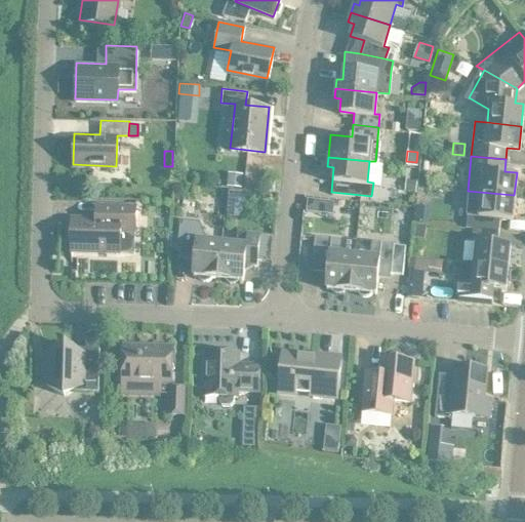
[(228,170),(226,184),(241,185),(242,171),(228,170)]
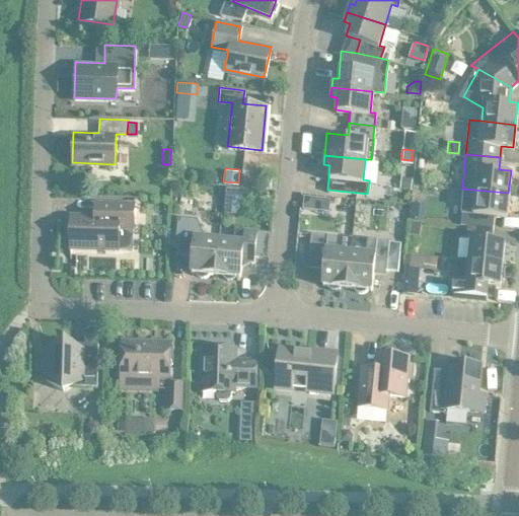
[(410,188),(412,175),(400,174),(399,187),(410,188)]
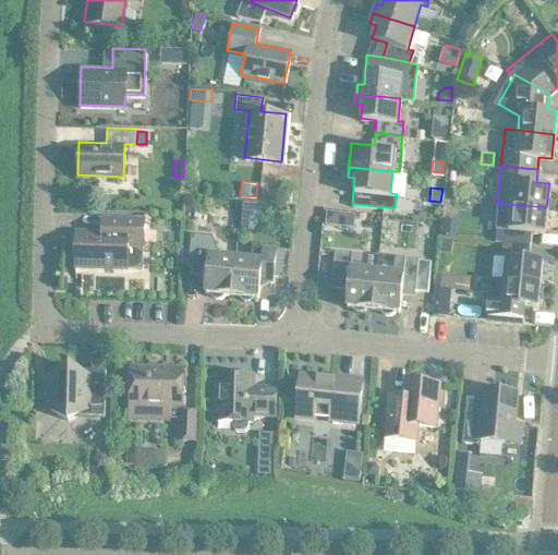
[(265,210),(266,202),(242,200),(240,227),(252,228),(265,210)]
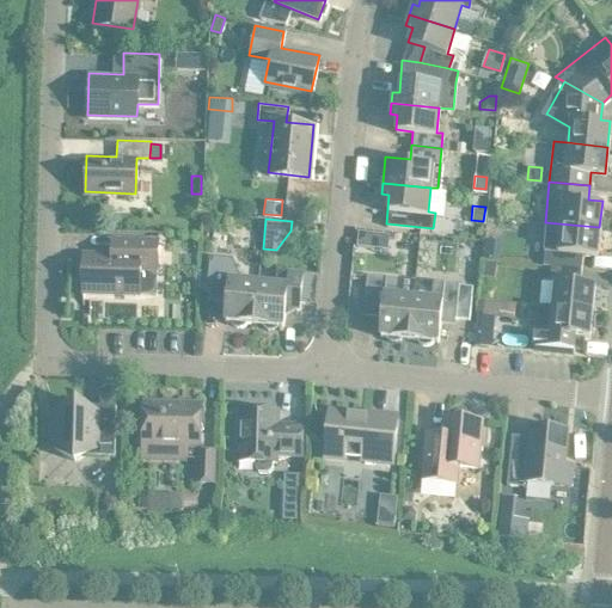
[(550,264),(581,266),(582,252),(597,253),(599,227),(545,222),(543,249),(544,249),(543,263),(550,264)]
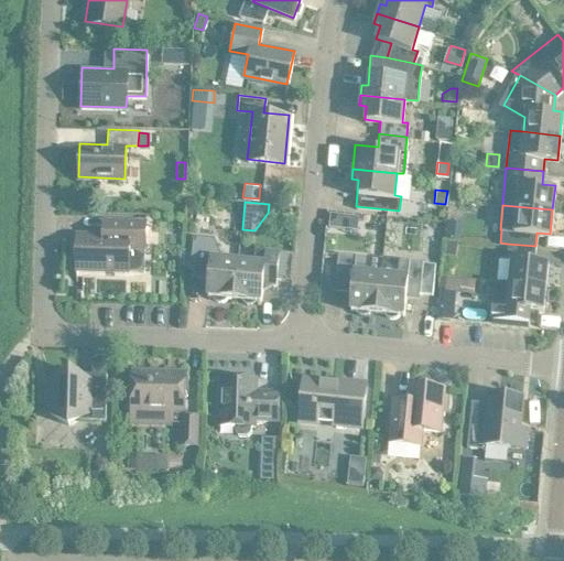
[(343,226),(344,212),(329,211),(327,224),(343,226)]
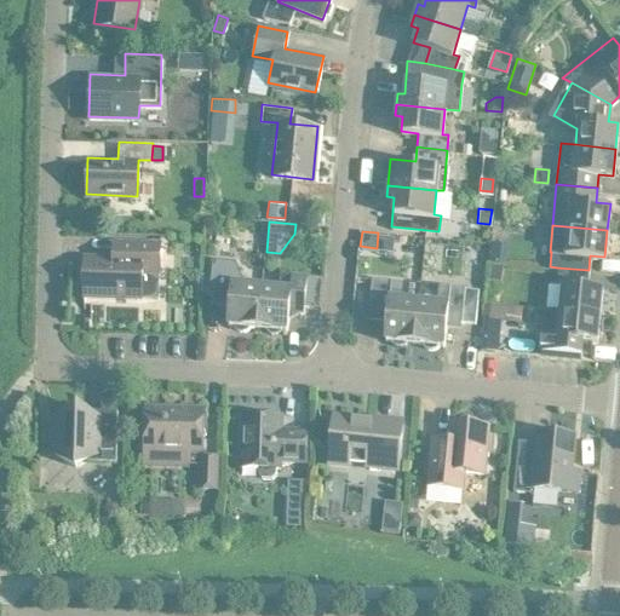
[(110,239),(110,255),(84,255),(82,294),(141,295),(141,271),(159,271),(159,240),(110,239)]
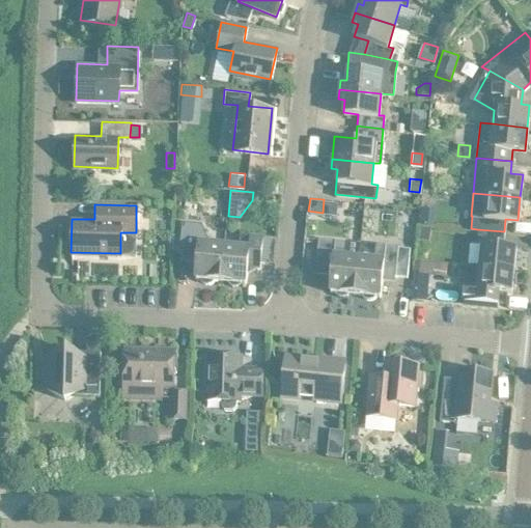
[(220,279),(223,243),(198,241),(199,228),(187,227),(184,254),(196,255),(194,277),(199,277),(201,280),(204,281),(207,281),(211,281),(214,278),(220,279)]
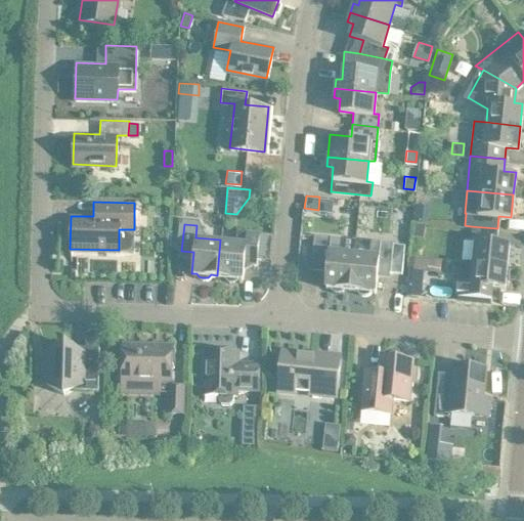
[(423,237),(425,225),(415,224),(412,236),(423,237)]
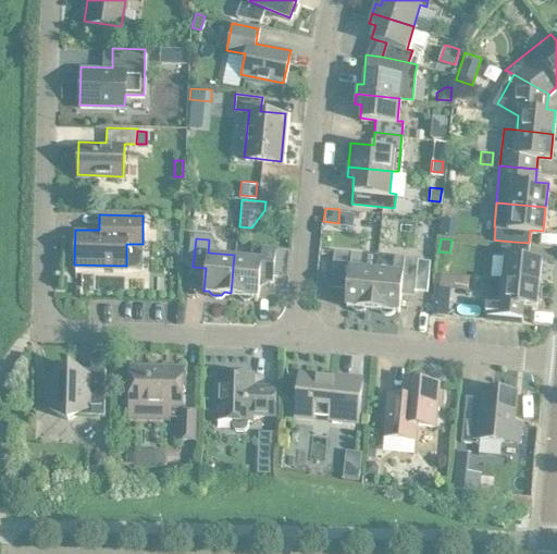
[(502,278),(539,281),(541,257),(527,256),(529,243),(500,241),(499,254),(505,254),(502,278)]
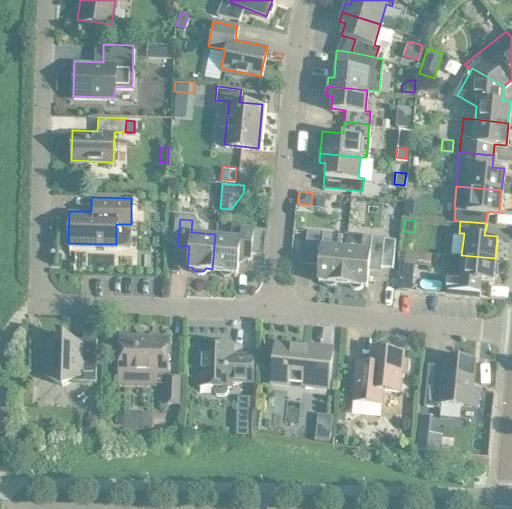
[(229,235),(215,234),(212,269),(218,270),(220,272),(223,274),(226,274),(230,273),(232,271),(236,271),(238,256),(250,257),(250,253),(263,254),(266,228),(231,224),(229,235)]
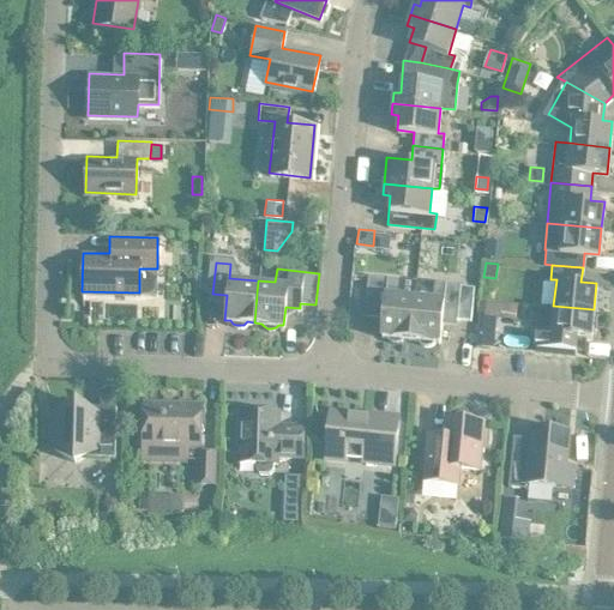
[(410,337),(414,295),(415,278),(367,273),(363,315),(381,318),(380,334),(385,334),(387,338),(391,340),(396,340),(399,339),(402,337),(410,337)]
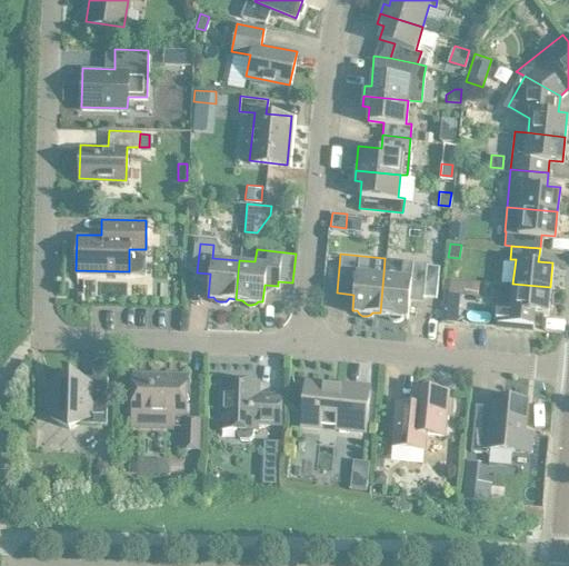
[(385,258),(383,274),(380,313),(387,314),(389,317),(392,318),(396,318),(399,318),(402,315),(407,316),(409,293),(422,294),(426,261),(385,257),(385,258)]
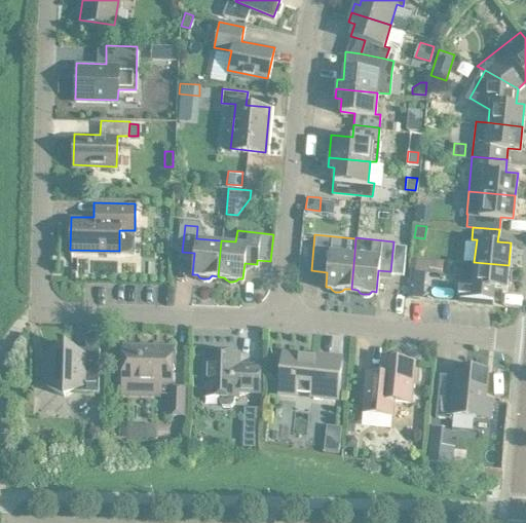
[(440,259),(413,256),(412,267),(439,270),(440,259)]
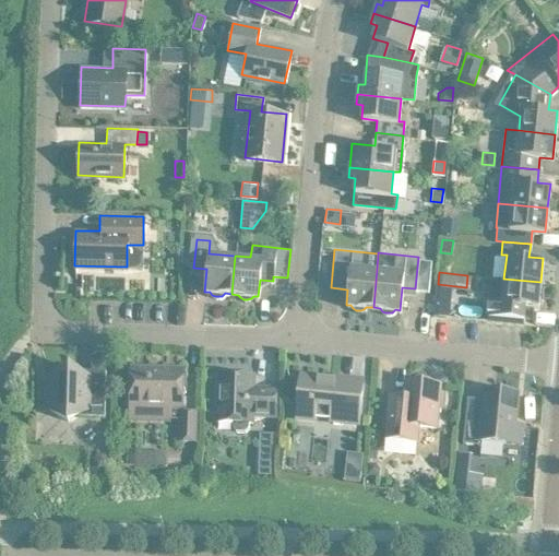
[(540,282),(503,279),(490,278),(487,315),(523,318),(524,305),(538,306),(540,282)]
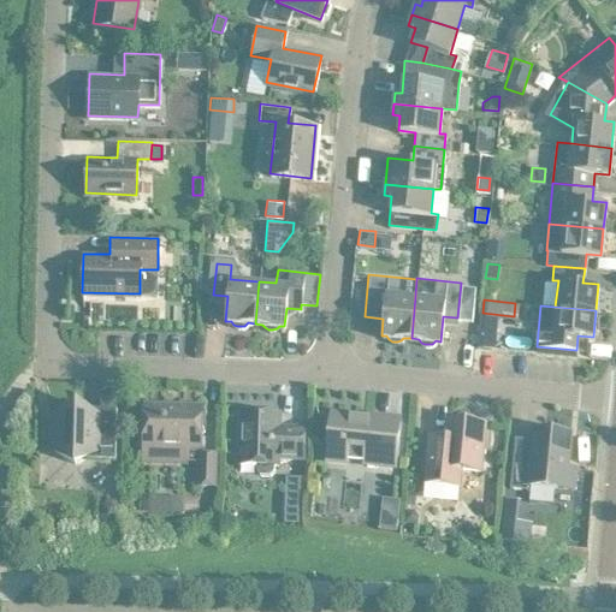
[(98,386),(98,406),(86,406),(76,400),(49,415),(48,445),(73,461),(84,455),(114,456),(117,387),(98,386)]
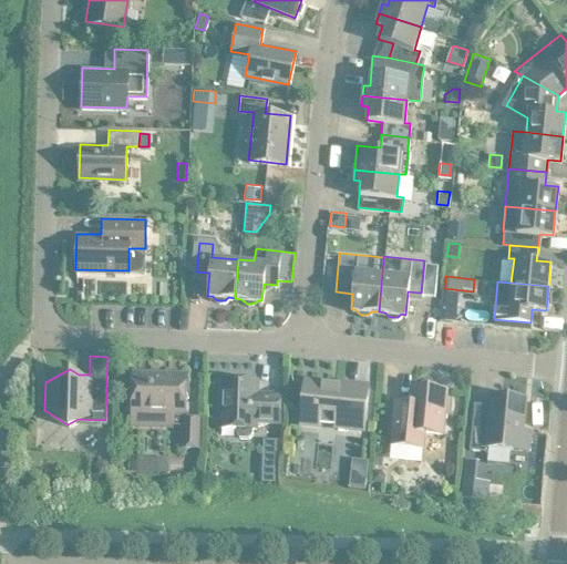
[(196,445),(197,416),(184,416),(185,372),(132,371),(131,428),(173,429),(173,421),(184,422),(183,444),(196,445)]
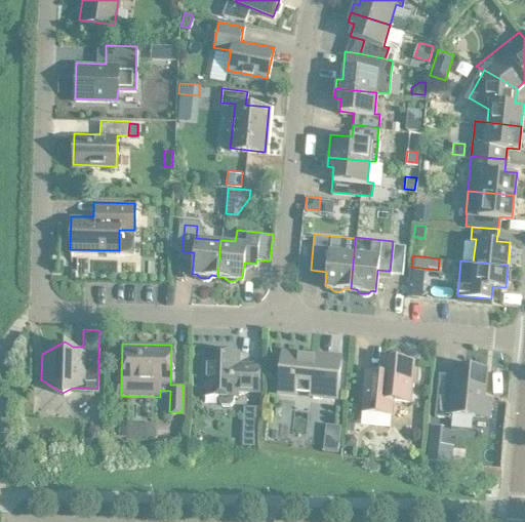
[(237,362),(238,351),(205,350),(204,394),(217,394),(217,399),(220,403),(229,403),(232,400),(233,394),(236,394),(236,389),(258,389),(259,362),(237,362)]
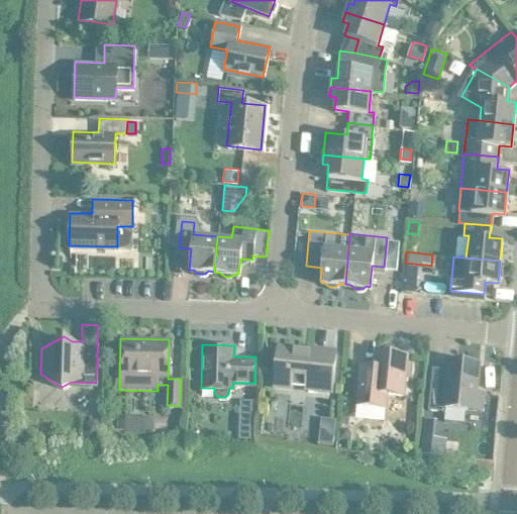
[(291,391),(292,384),(304,385),(303,392),(329,395),(334,350),(308,347),(308,350),(278,347),(274,389),(291,391)]
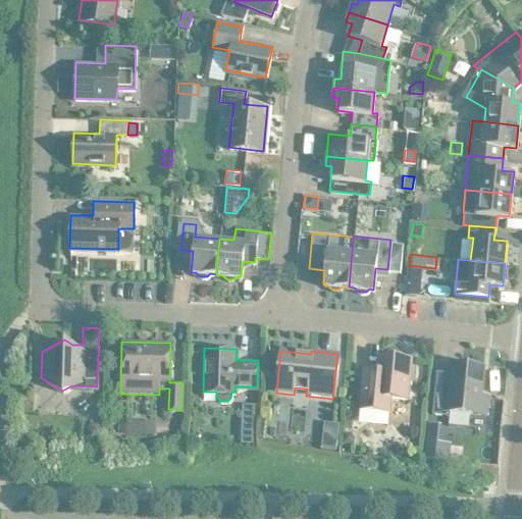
[(407,398),(411,357),(378,354),(376,369),(363,367),(359,407),(388,410),(389,396),(407,398)]
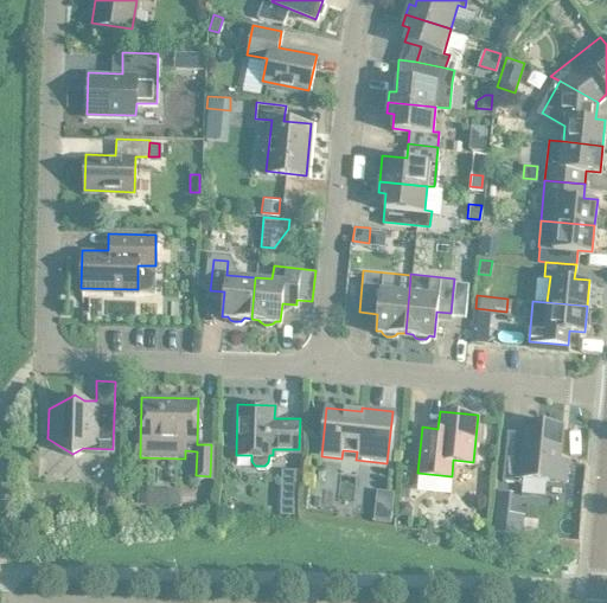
[(564,479),(567,457),(558,456),(561,423),(526,419),(525,431),(506,429),(502,478),(522,480),(523,475),(564,479)]
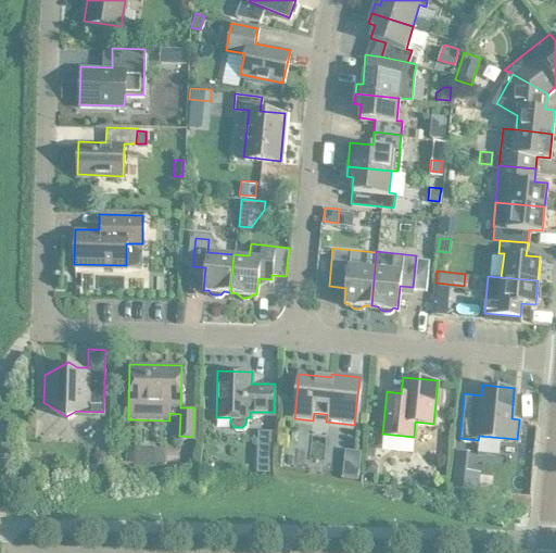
[(96,463),(103,463),(109,455),(103,448),(96,448),(91,455),(96,463)]
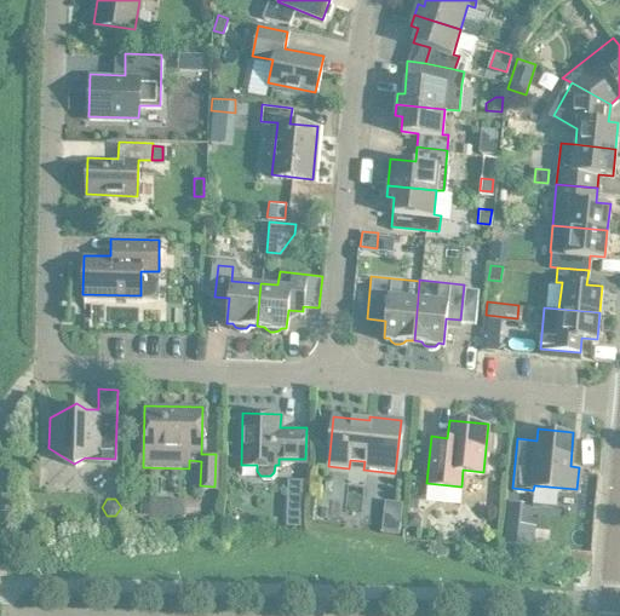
[(506,500),(503,541),(533,543),(535,523),(521,522),(523,501),(506,500)]
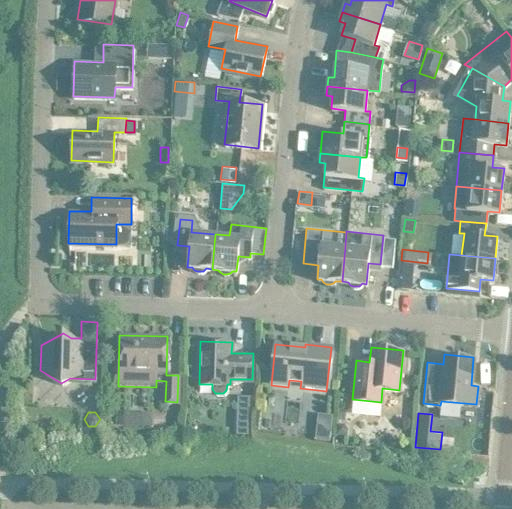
[(335,432),(346,434),(347,427),(343,422),(336,421),(335,432)]
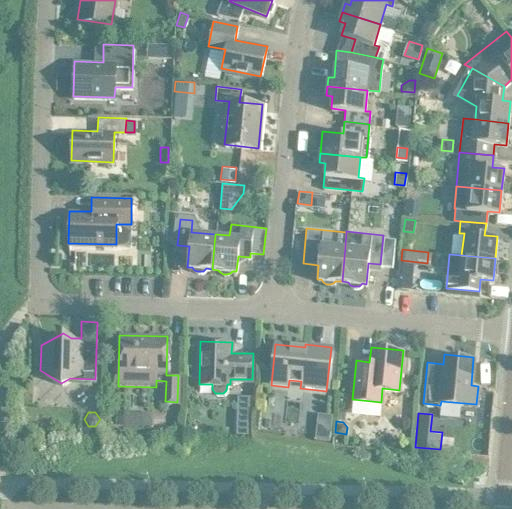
[(315,429),(314,437),(328,439),(329,431),(315,429)]
